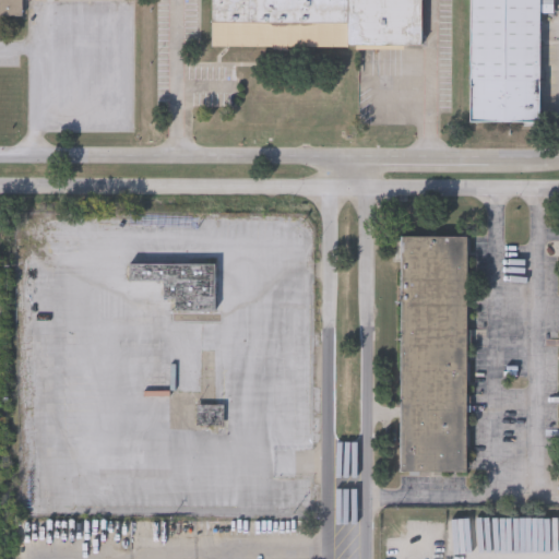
[(22,0),(22,16),(0,16),(0,0),(22,0)]
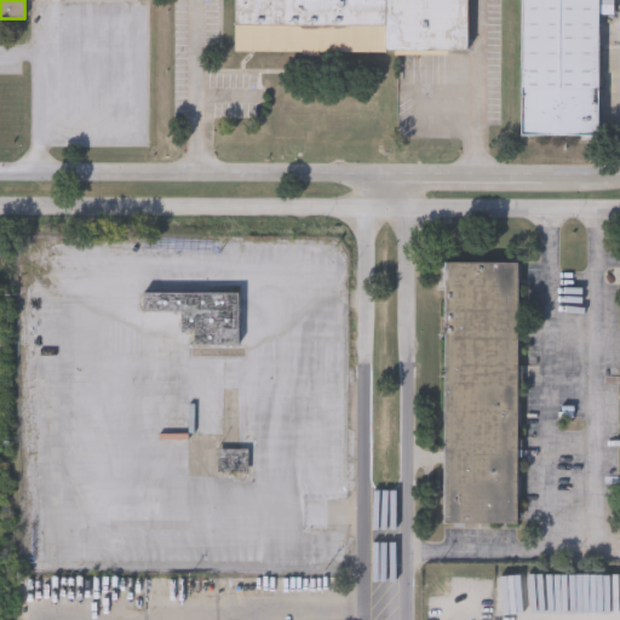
[(465,0),(465,52),(233,52),(233,0),(465,0)]
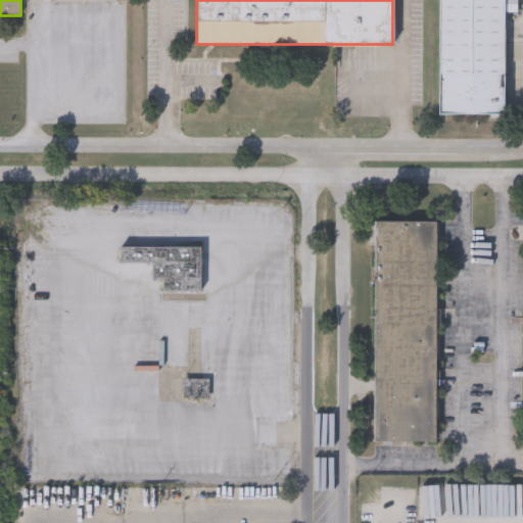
[(437,115),(437,0),(516,0),(516,12),(504,12),(503,115),(437,115)]
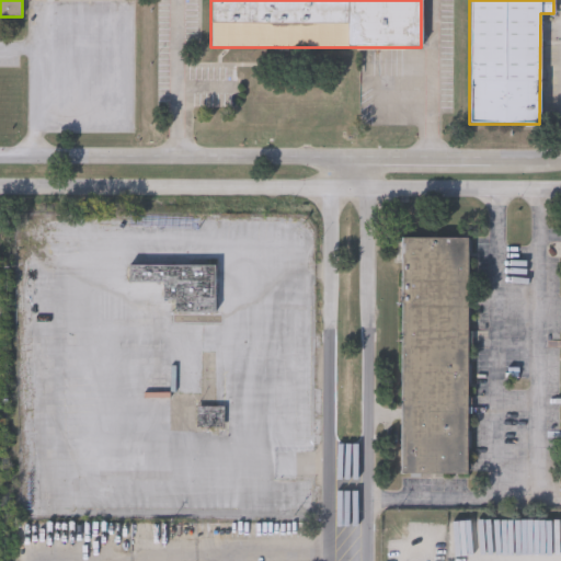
[(400,474),(400,237),(467,237),(467,474),(400,474)]
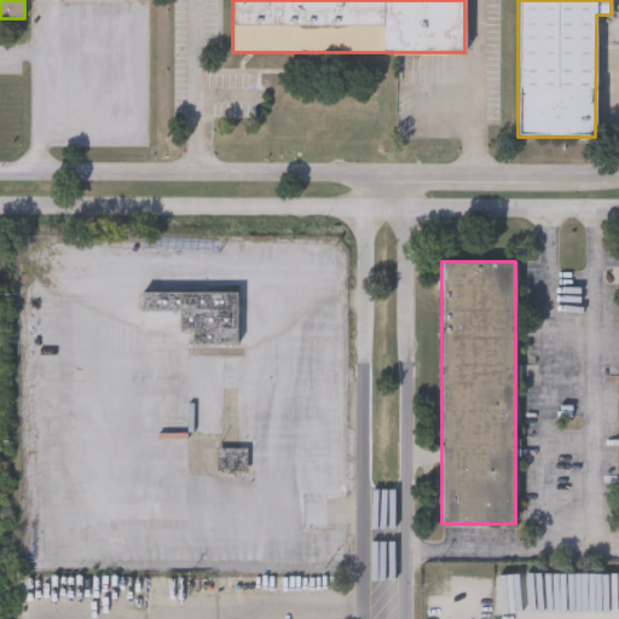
[(191,343),(191,293),(237,293),(237,343),(191,343)]
